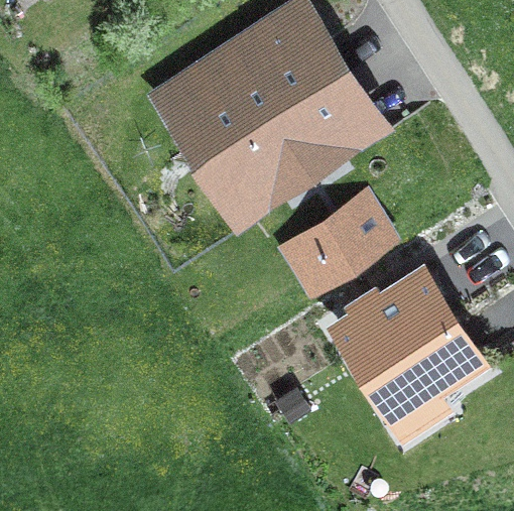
[(313,0),(286,0),(147,92),(238,230),(397,126),(313,0)]
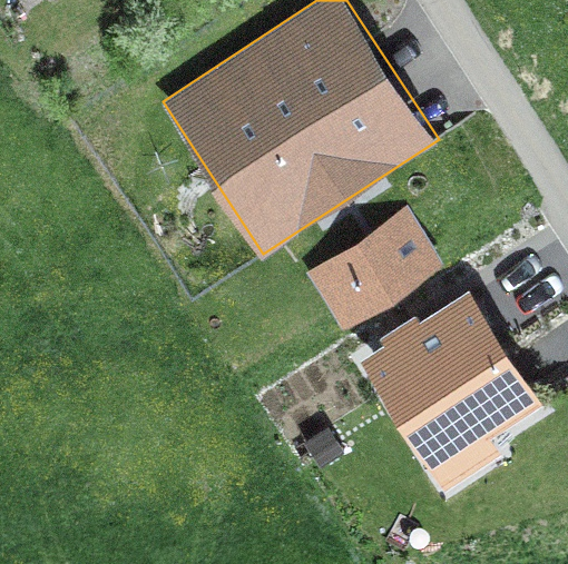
[(447,266),(411,210),(307,277),(344,332),(447,266)]
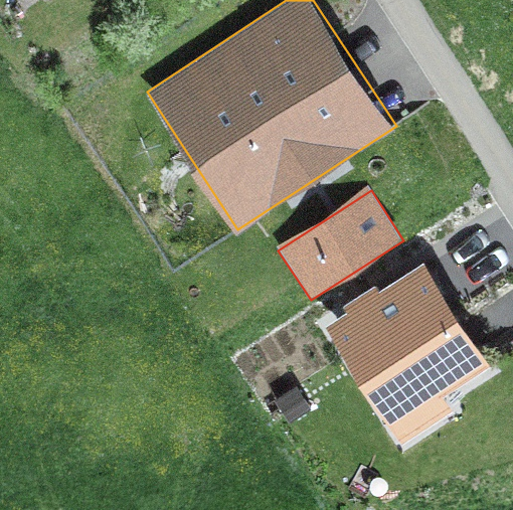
[(442,401),(491,369),(423,270),(380,298),(376,292),(341,315),(345,321),(325,335),(403,452),(454,418),(442,401)]
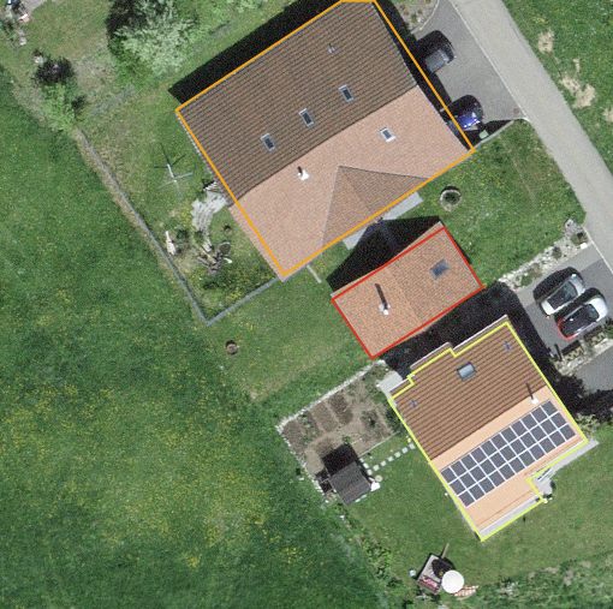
[(378,484),(358,460),(332,482),(350,505),(378,484)]
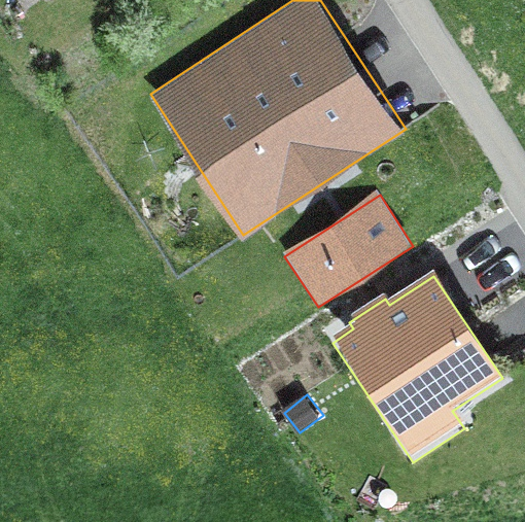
[(390,489),(372,480),(360,502),(379,512),(390,489)]
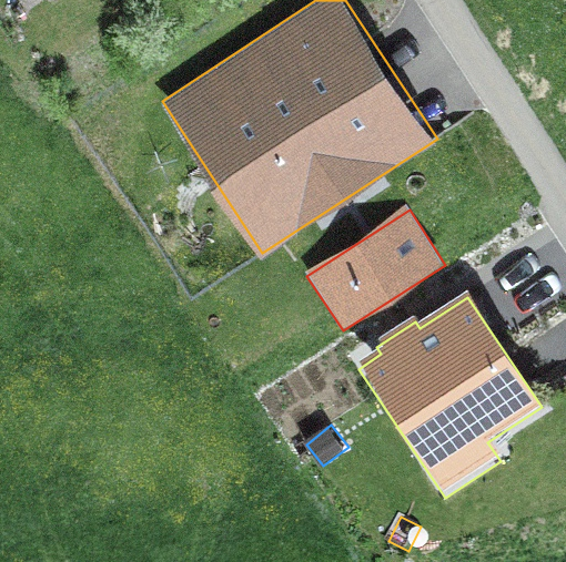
All buildings are outlined.
